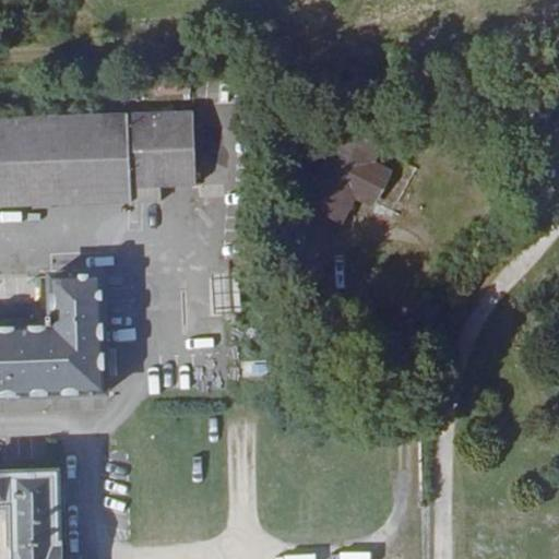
[(0,119),(0,206),(162,201),(161,186),(198,185),(194,111),(128,116),(0,119)]
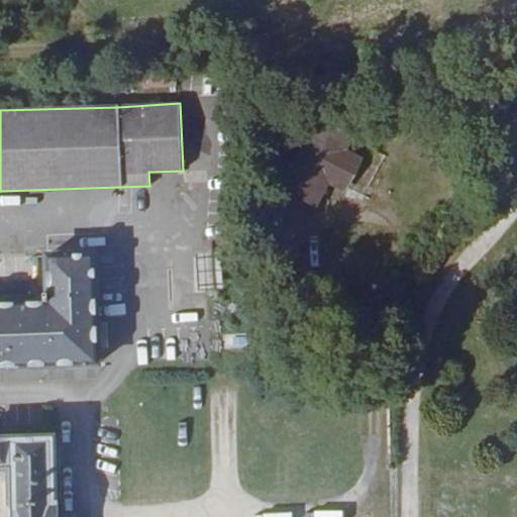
[(351,137),(317,119),(281,187),(315,205),(327,182),(343,190),(359,159),(344,150),(351,137)]
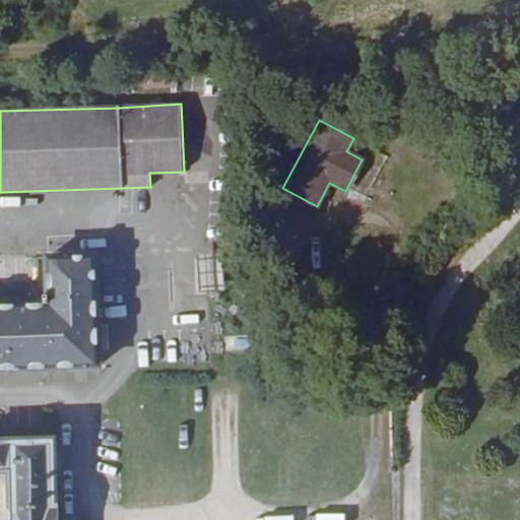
[(280,217),(249,215),(248,247),(279,248),(280,217)]
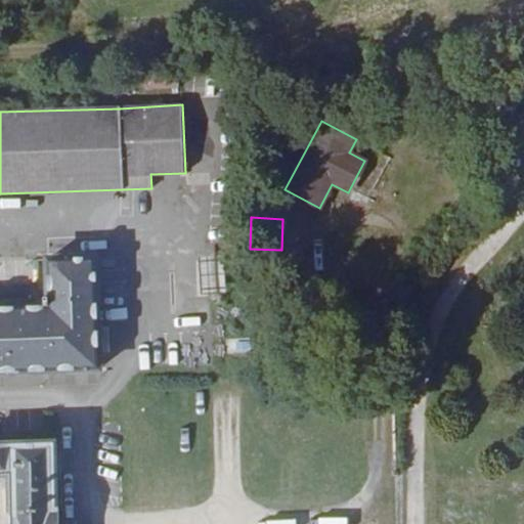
[(224,256),(199,257),(202,295),(226,293),(224,256)]
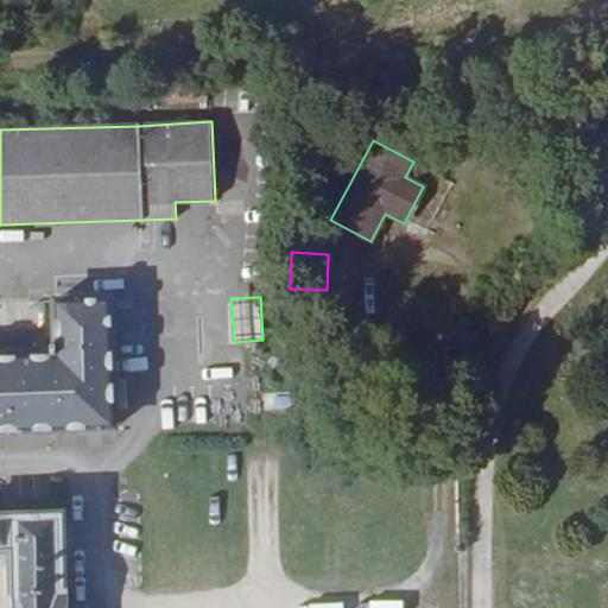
[(0,356),(0,431),(116,428),(112,298),(56,301),(58,344),(52,346),(54,355),(0,356)]
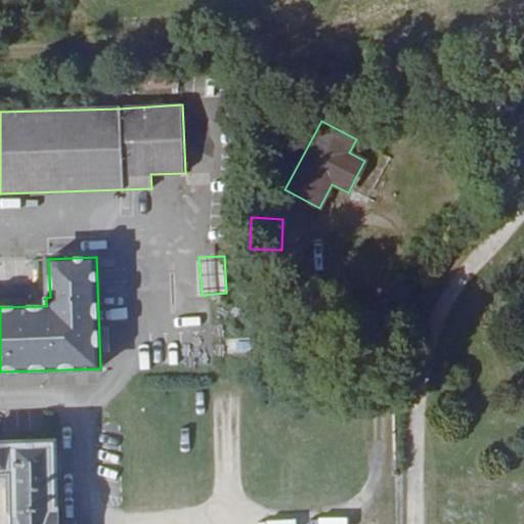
[(56,523),(54,442),(0,443),(0,476),(8,477),(9,523),(56,523)]
